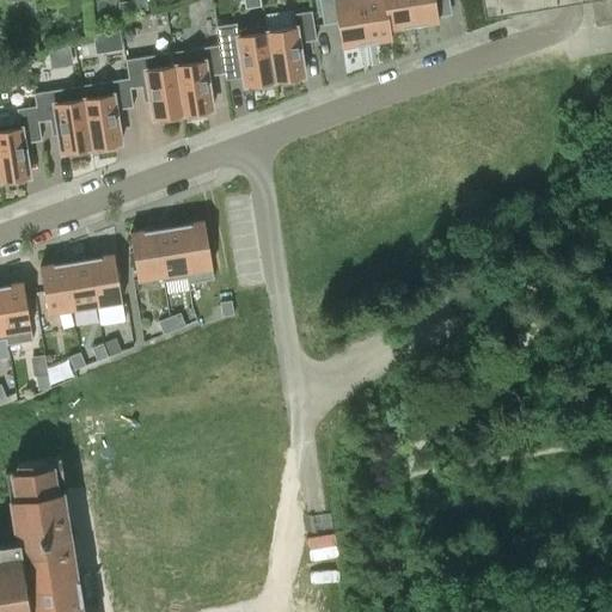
[(148,11),(147,0),(132,2),(120,4),(120,14),(148,11)]
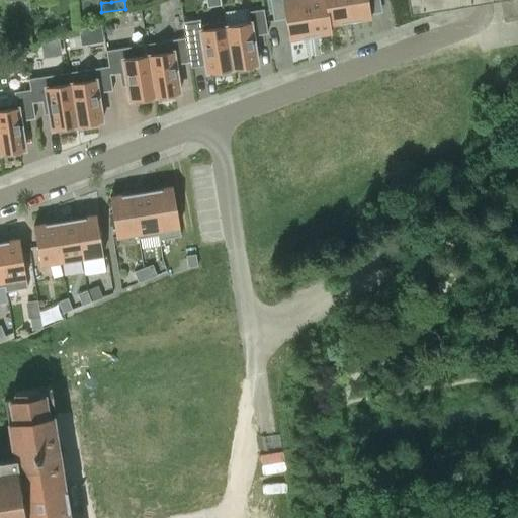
[(304,0),(270,0),(273,20),(285,18),(289,39),(310,35),(304,0)]
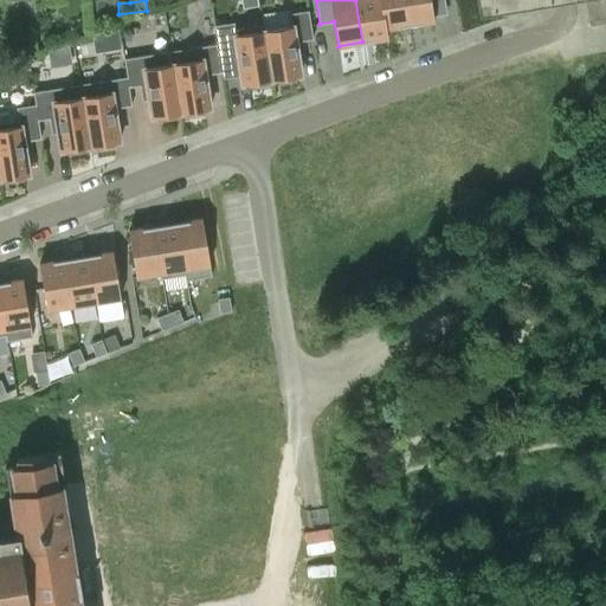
[(355,0),(362,42),(387,38),(385,28),(381,1),(380,0),(355,0)]
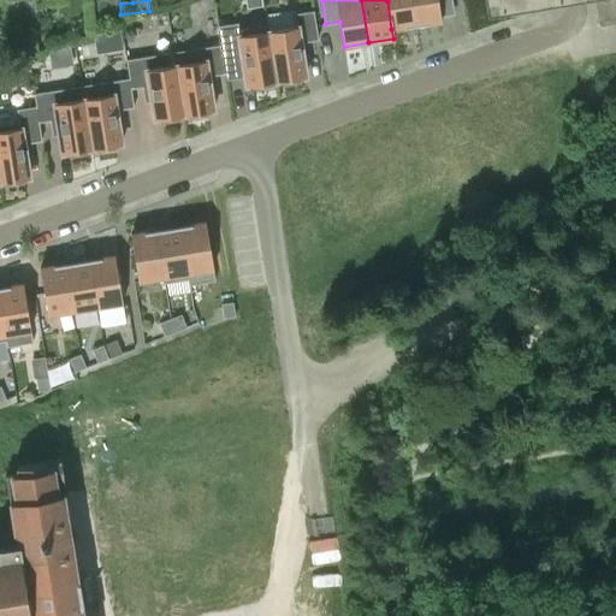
[(415,25),(412,0),(386,0),(388,1),(391,29),(415,25)]
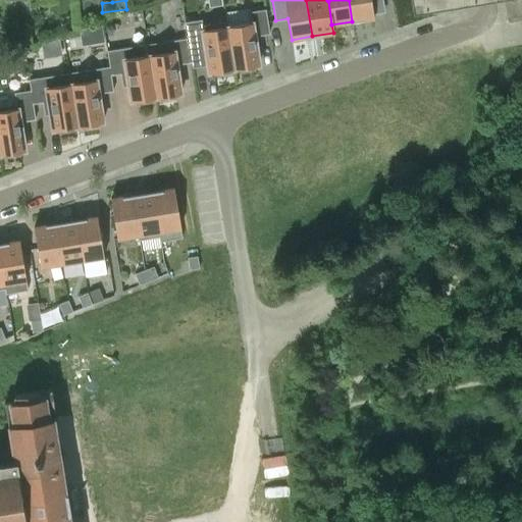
[(370,0),(349,0),(352,21),(373,18),(370,0)]
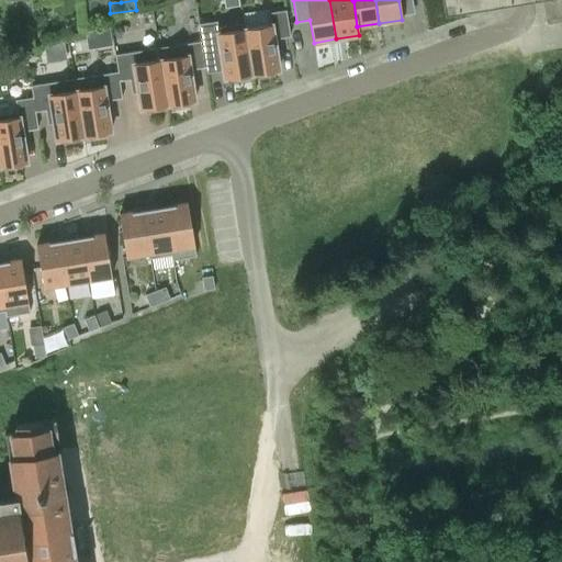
[(441,0),(445,12),(506,2),(520,0),(441,0)]
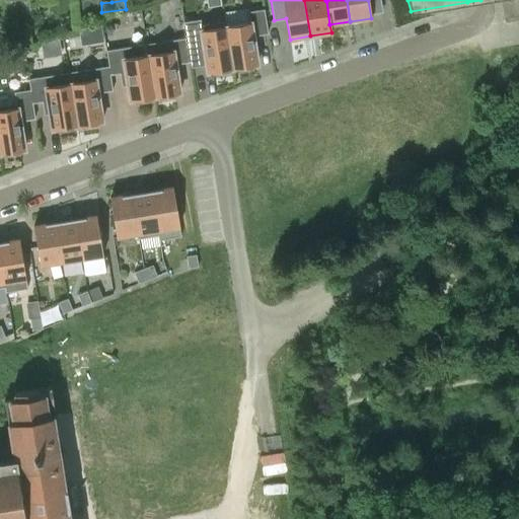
[(268,33),(265,10),(264,10),(248,13),(249,23),(226,26),(226,27),(232,69),(237,68),(237,71),(252,69),(251,66),(257,65),(253,35),(268,33)]
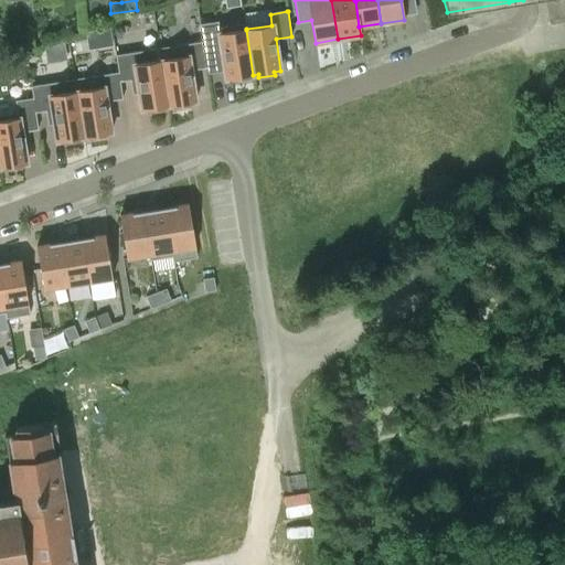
[(253,75),(246,30),(246,29),(246,23),(220,28),(219,22),(200,25),(202,42),(203,42),(204,51),(221,49),(224,71),(225,80),(232,78),(233,82),(248,80),(247,76),(253,75)]
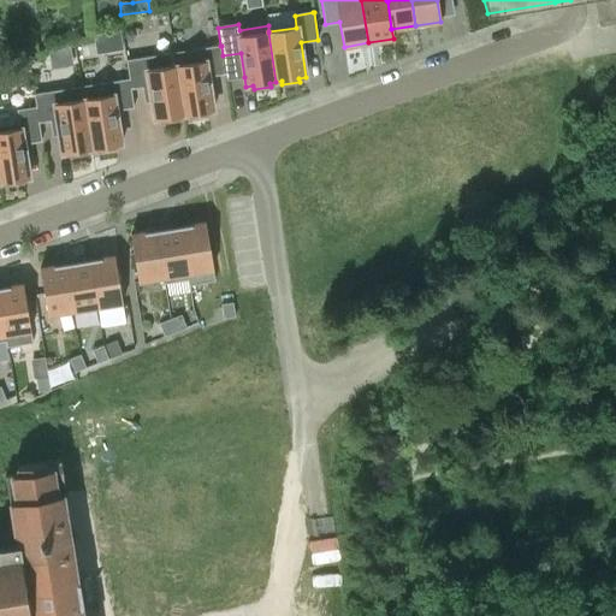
[(95,33),(99,52),(124,47),(120,28),(95,33)]
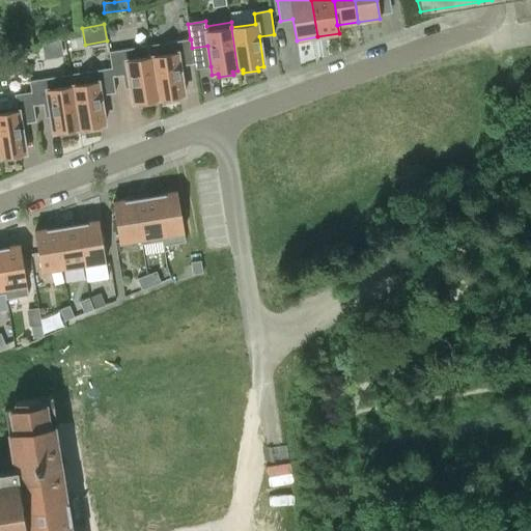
[(182,80),(179,65),(185,65),(194,63),(195,63),(192,48),(191,39),(190,39),(149,46),(159,100),(163,99),(164,102),(178,100),(178,96),(184,95),(182,80)]
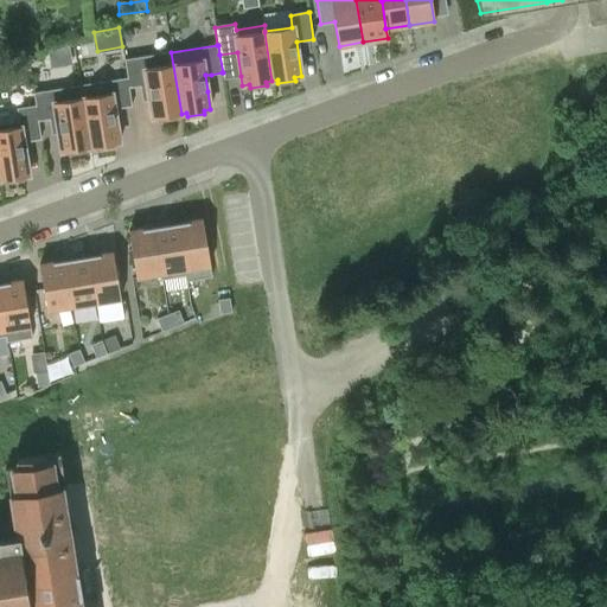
[(146,84),(148,101),(152,119),(158,117),(159,121),(176,119),(176,114),(181,114),(171,52),(125,59),(127,78),(129,88),(140,85),(146,84)]
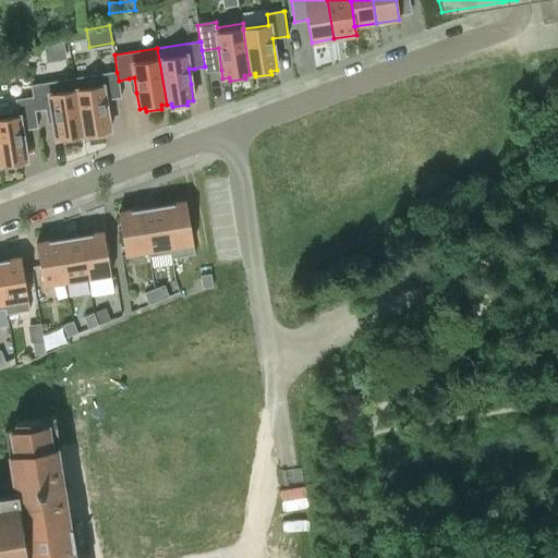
[(105,100),(111,99),(121,97),(119,81),(117,72),(74,79),(83,135),(88,134),(88,137),(105,135),(104,132),(110,131),(108,114),(105,100)]
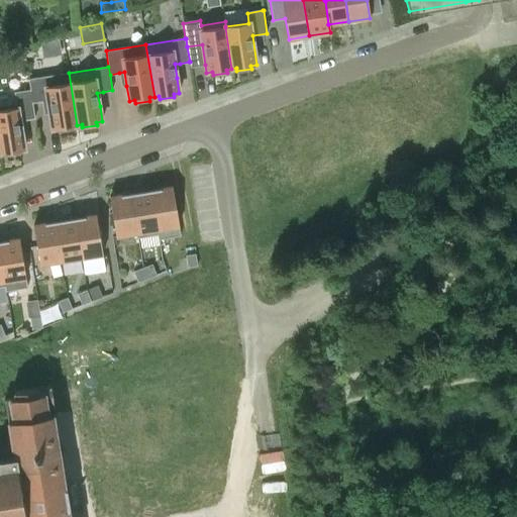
[(30,90),(32,103),(42,101),(47,100),(49,114),(52,129),(58,128),(58,131),(73,129),(72,125),(77,125),(69,73),(28,79),(30,90)]
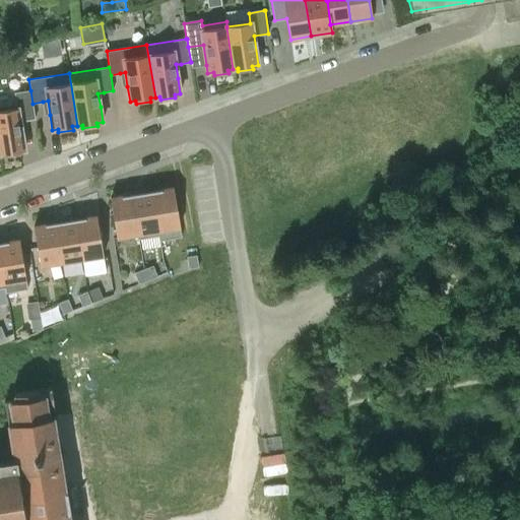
[(20,122),(25,121),(36,119),(33,104),(30,90),(14,93),(16,104),(0,106),(0,153),(4,153),(5,156),(19,154),(19,151),(24,150),(22,135),(20,122)]
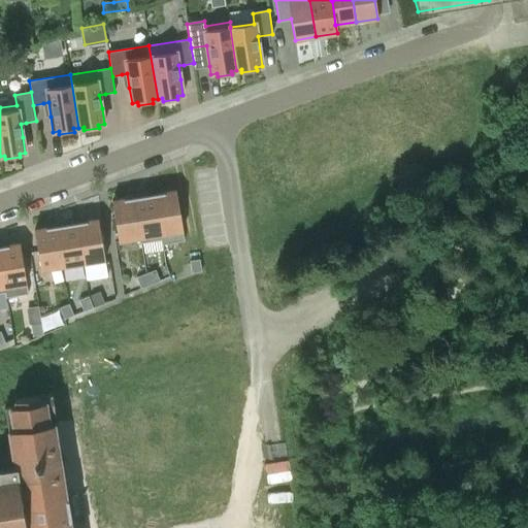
[(176,191),(155,194),(163,244),(185,240),(176,191)]
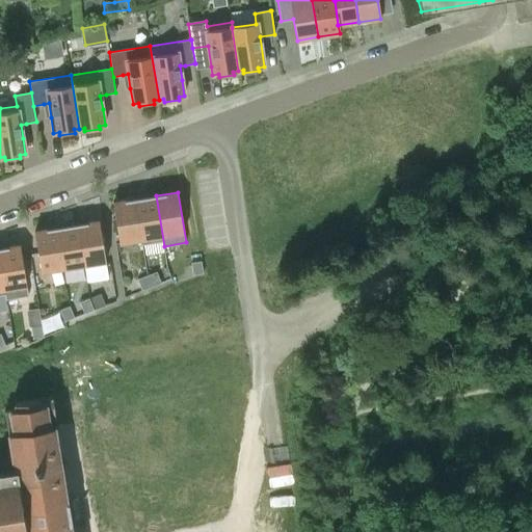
[(135,198),(142,244),(162,241),(163,246),(164,246),(156,195),(135,198)]
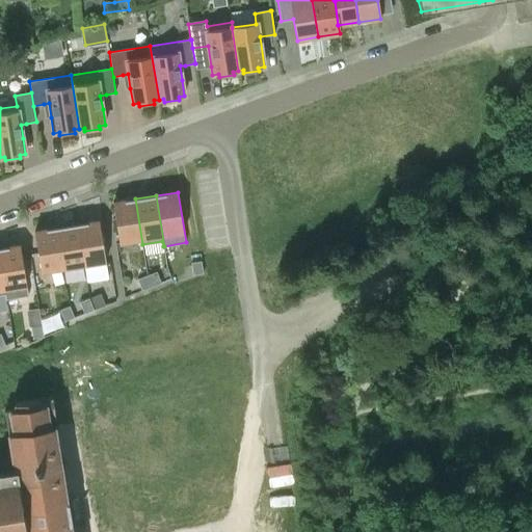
[(141,244),(142,244),(135,198),(113,203),(120,243),(140,240),(141,244)]
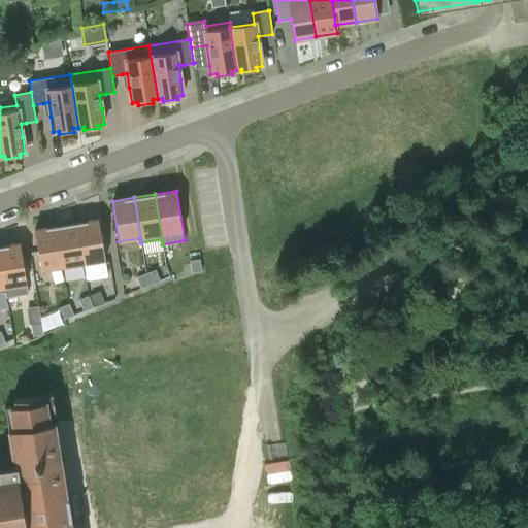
[(98,219),(77,223),(84,263),(105,260),(98,219)]
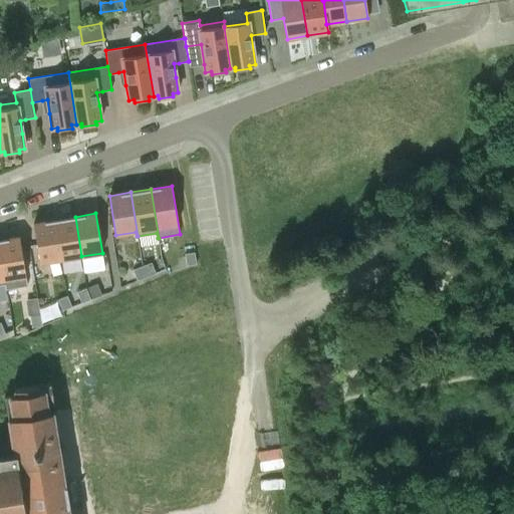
[(75,217),(54,220),(61,259),(81,256),(75,217)]
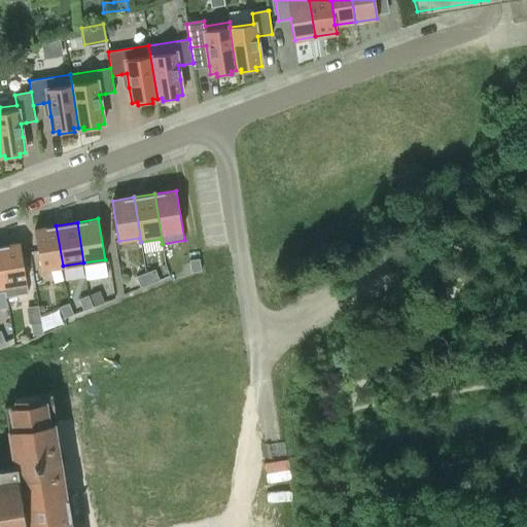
[(63,266),(56,225),(34,230),(41,270),(63,266)]
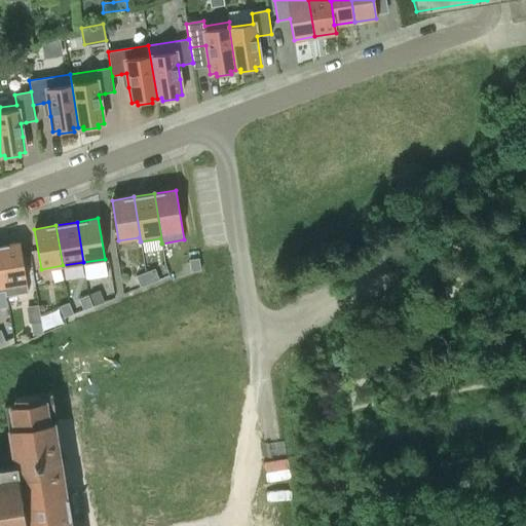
[(20,240),(0,242),(0,254),(6,291),(7,296),(28,293),(27,288),(20,240)]
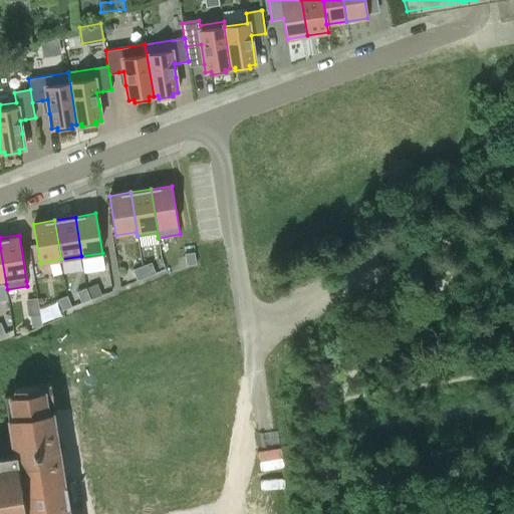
[(195,252),(185,254),(187,265),(197,264),(195,252)]
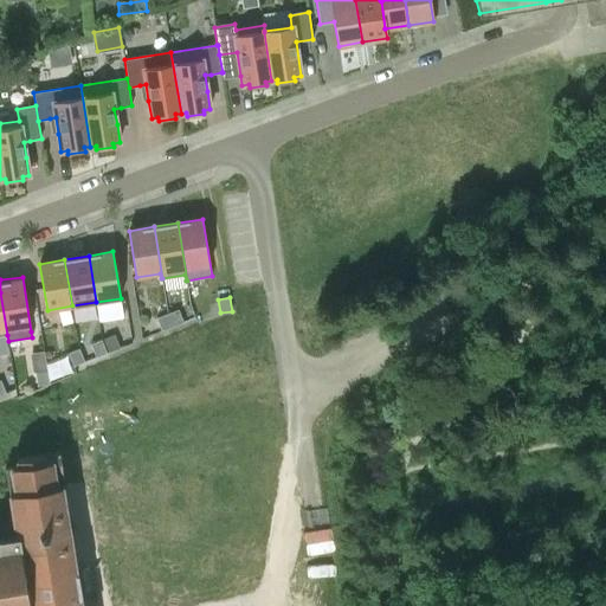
[(168,314),(173,327),(184,322),(179,309),(168,314)]
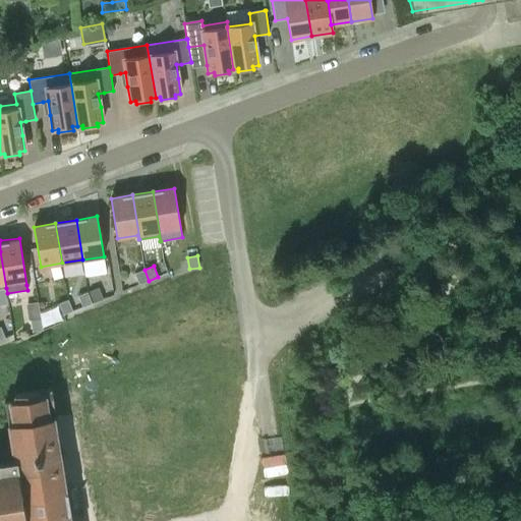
[(139,285),(149,281),(145,270),(134,274),(139,285)]
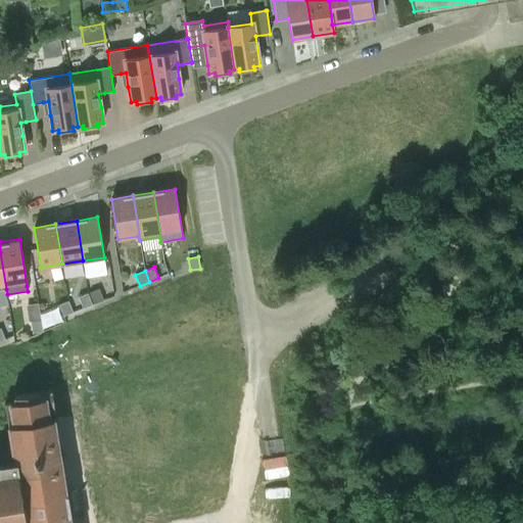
[(90,292),(94,303),(104,300),(99,289),(90,292)]
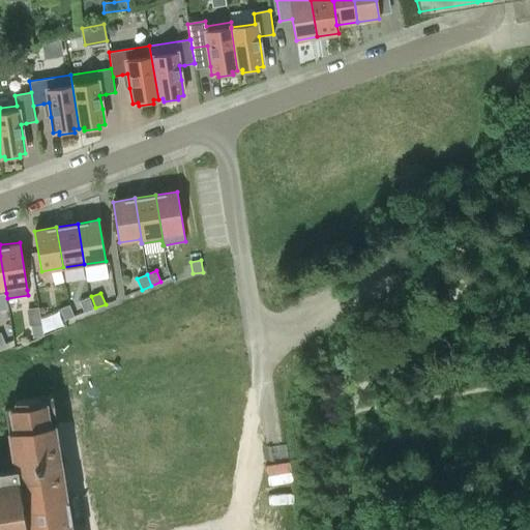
[(80,300),(84,313),(94,308),(89,297),(80,300)]
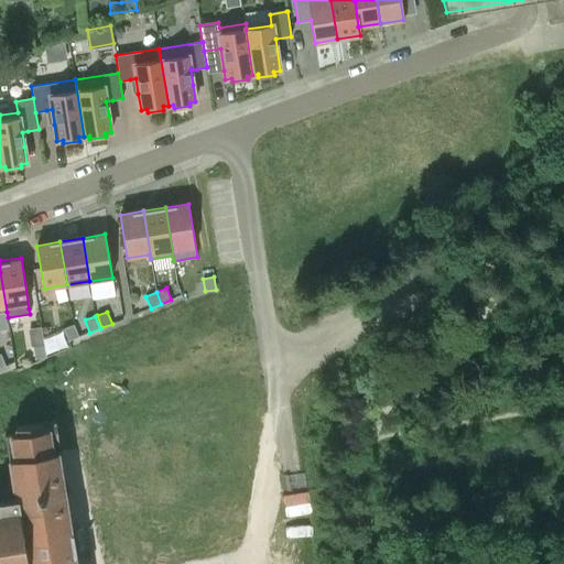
[(64,328),(68,340),(79,337),(74,324),(64,328)]
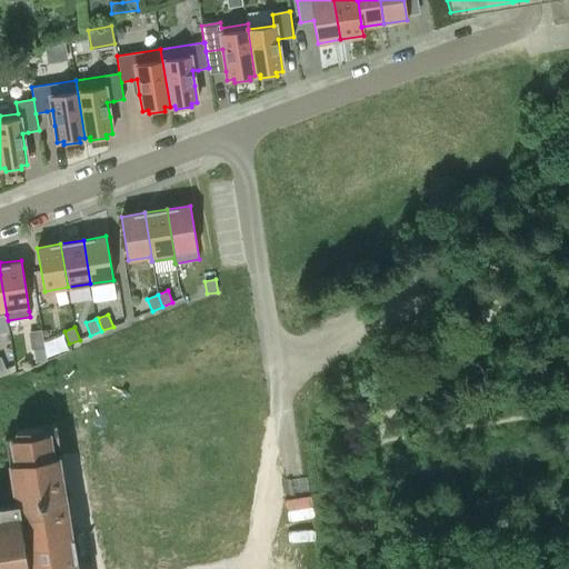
[(47,360),(45,347),(33,348),(36,361),(47,360)]
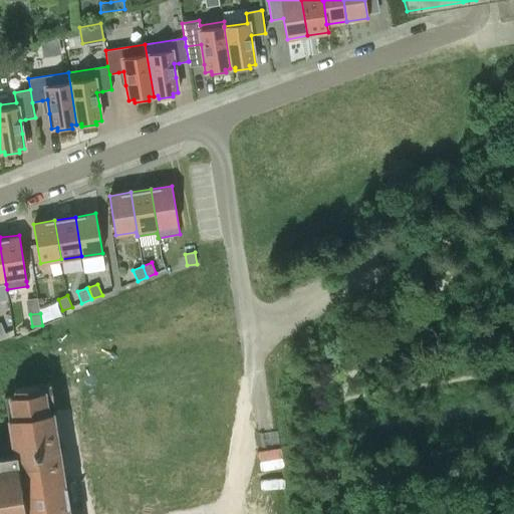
[(69,513),(52,413),(47,381),(35,383),(35,384),(14,389),(15,392),(13,394),(4,396),(11,436),(0,438),(0,513),(69,513)]
